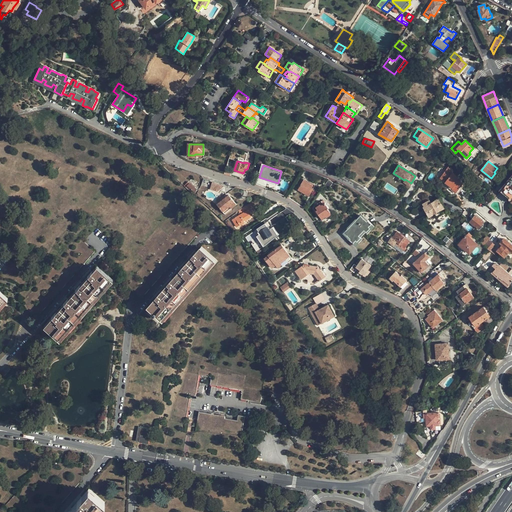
[(460,166),(457,169),(459,173),(464,177),(468,172),(460,166)]
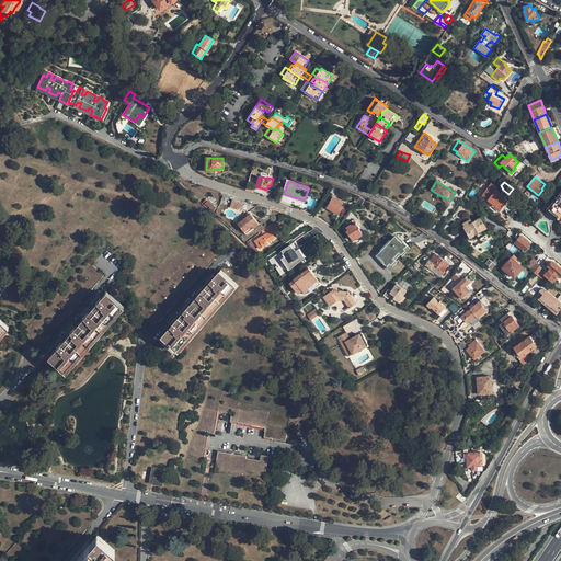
[(501,210),(508,201),(508,199),(495,190),(496,189),(490,183),(482,194),(488,198),(488,199),(495,206),(501,210)]
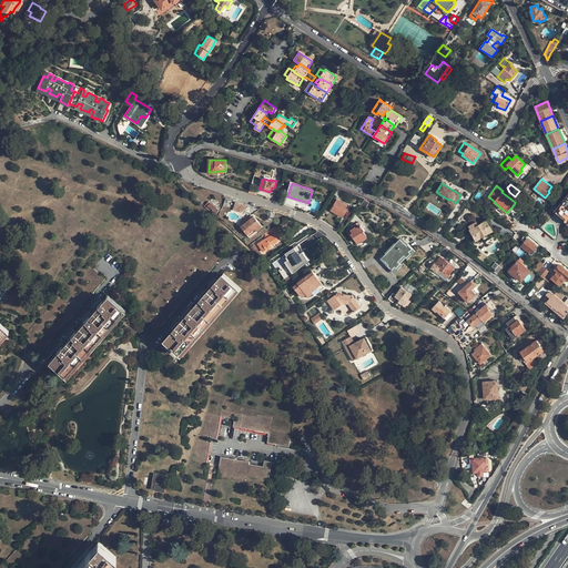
[(567,195),(556,212),(567,222),(567,195)]
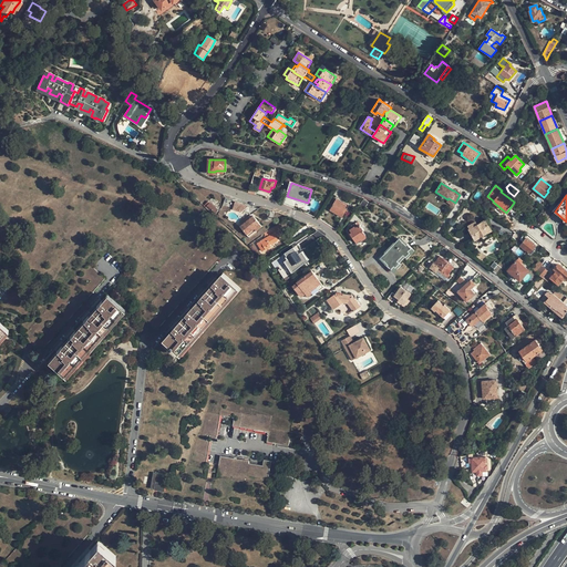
[(259,208),(225,198),(223,205),(251,214),(259,208)]
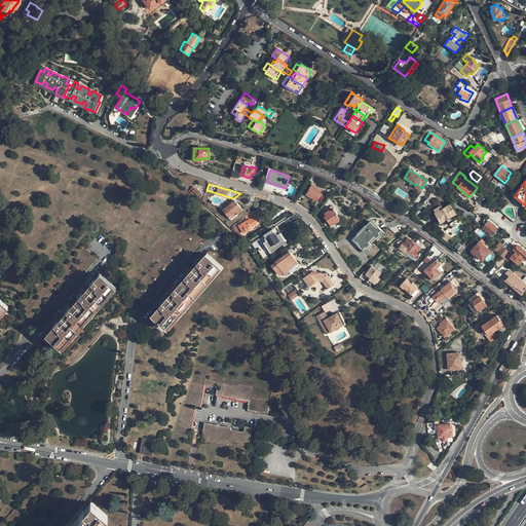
[(322,190),(315,186),(312,185),(306,195),(317,201),(322,193),(320,192),(322,190)]
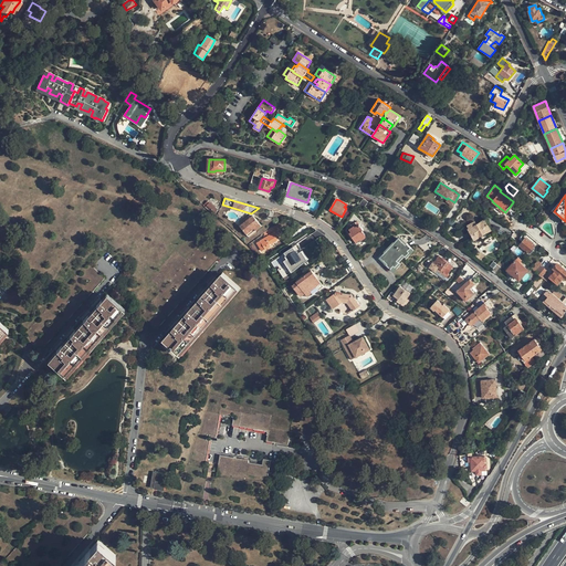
[(367,202),(363,199),(358,206),(362,209),(367,202)]
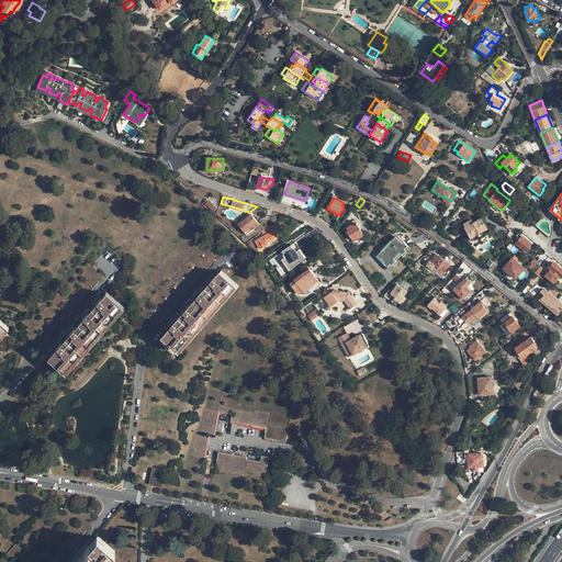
[(202,204),(212,213),(216,209),(206,200),(202,204)]
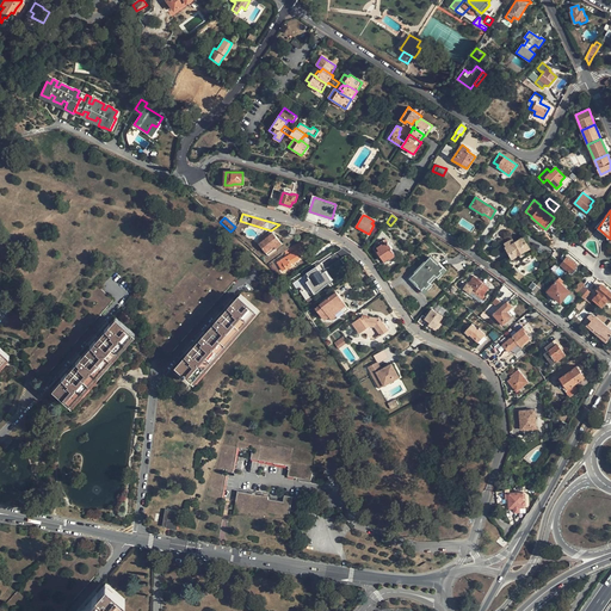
[(266,252),(281,241),(278,238),(273,232),(259,244),(266,252)]
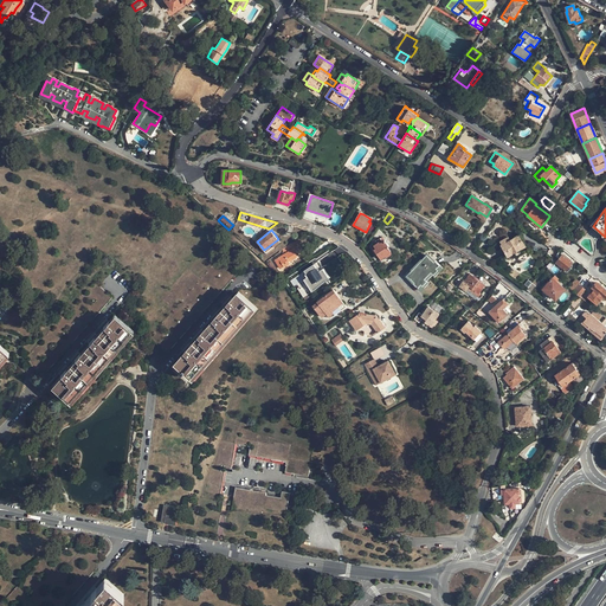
[(508,257),(515,252),(520,250),(527,246),(520,234),(502,245),(508,257)]
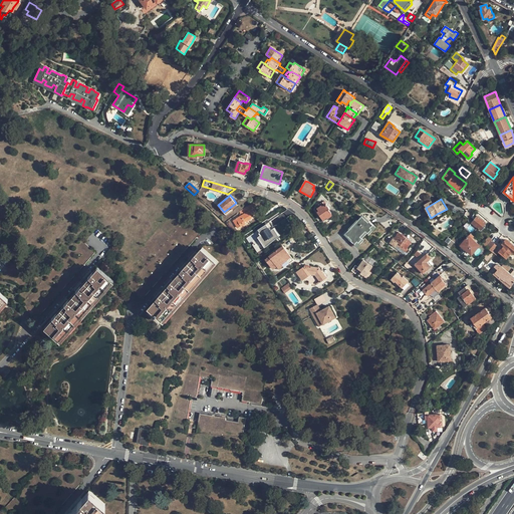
[(225,214),(237,205),(236,203),(224,212),(225,214)]
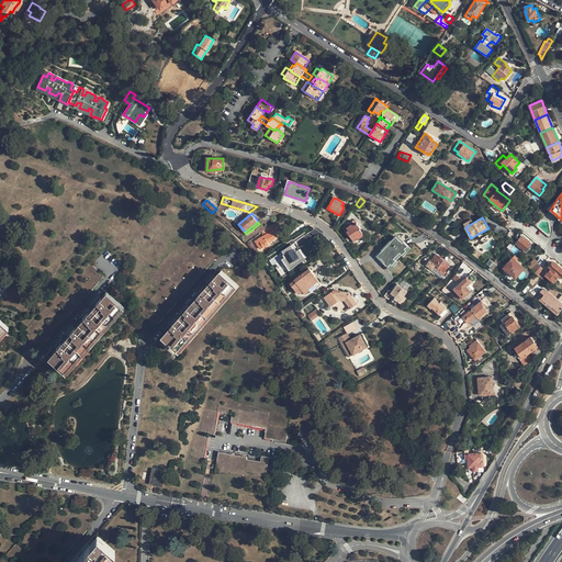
[(351,224),(347,227),(349,229),(347,231),(353,239),(358,237),(359,237),(362,235),(362,233),(360,229),(361,228),(357,223),(352,225),(351,224)]
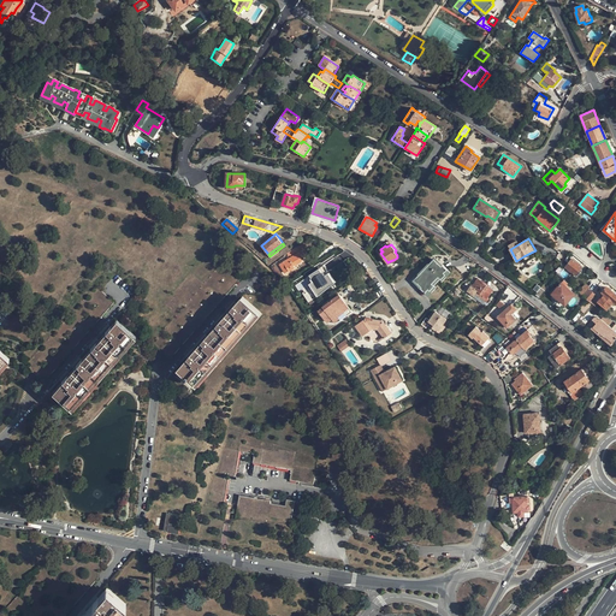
[(301,254),(298,250),(294,253),(292,253),(289,255),(291,256),(279,264),(285,272),(294,267),(292,265),(303,259),(301,254)]
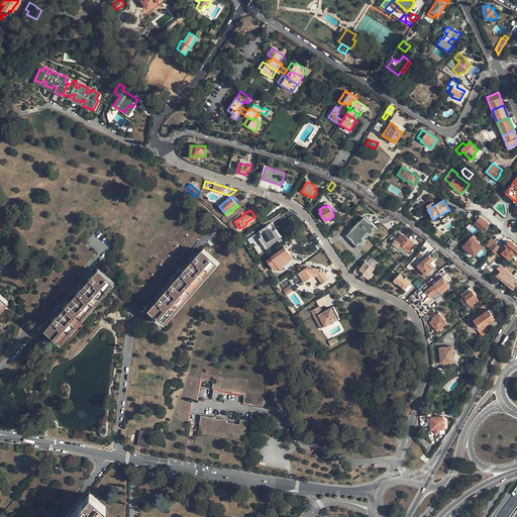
[(365,217),(355,226),(365,234),(368,231),(370,233),(374,229),(373,228),(375,225),(372,222),(371,223),(365,217)]
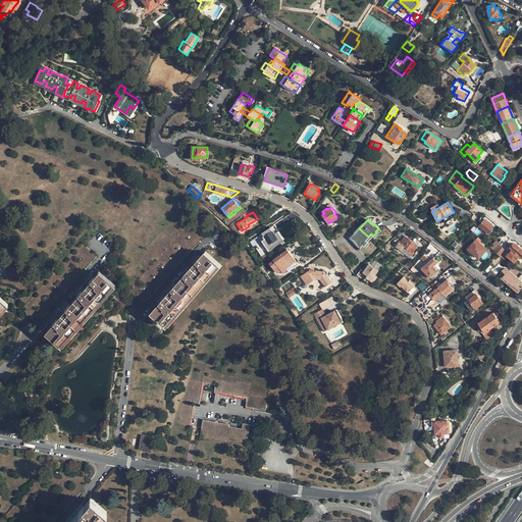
[(487,232),(493,226),(484,219),(479,225),(487,232)]
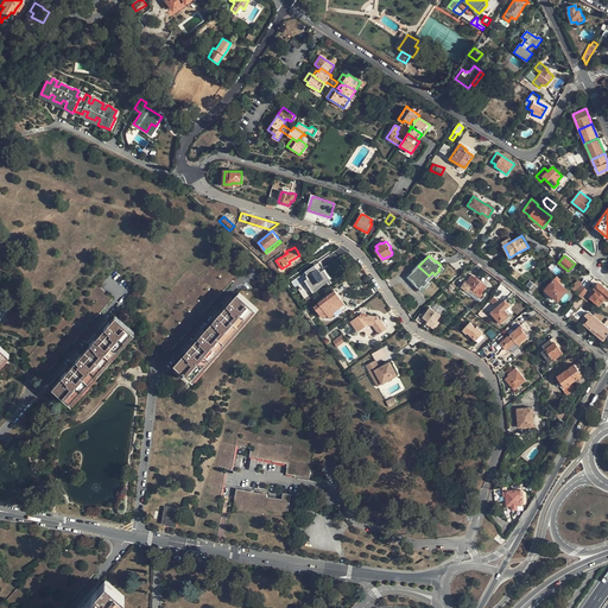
[(305,272),(310,268),(308,265),(299,270),(304,277),(308,276),(305,272)]
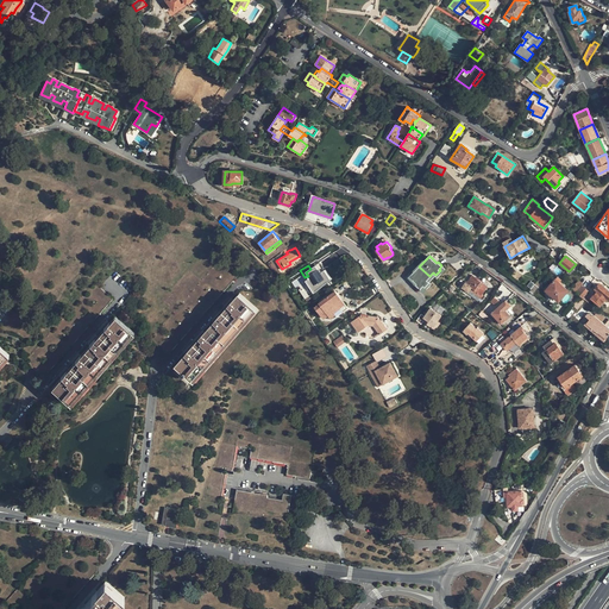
[(324,278),(315,265),(311,269),(306,272),(308,276),(314,284),(318,282),(319,282),(324,278)]
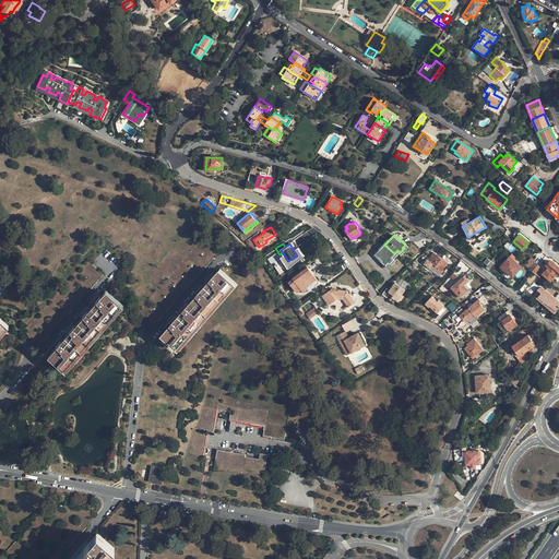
[(392,257),(394,253),(384,245),(376,253),(382,260),(381,261),(385,264),(388,262),(390,263),(394,259),(392,257)]
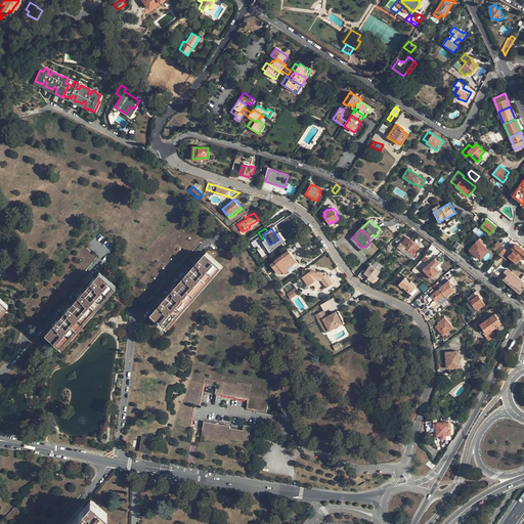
[(420,246),(405,236),(401,244),(400,243),(397,247),(403,251),(404,250),(413,257),(416,254),(415,253),(420,246)]
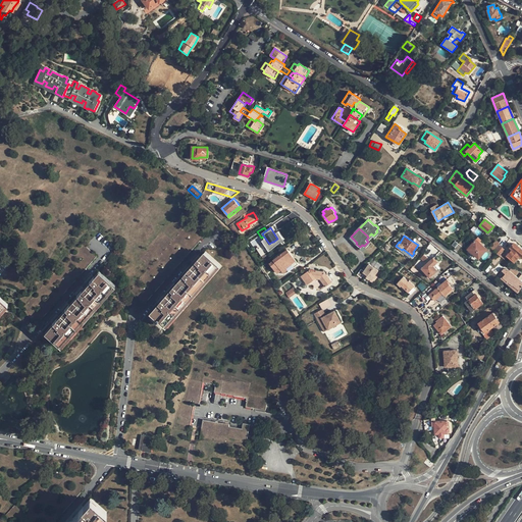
[(481,240),(477,237),(467,249),(479,258),(487,249),(479,242),(481,240)]
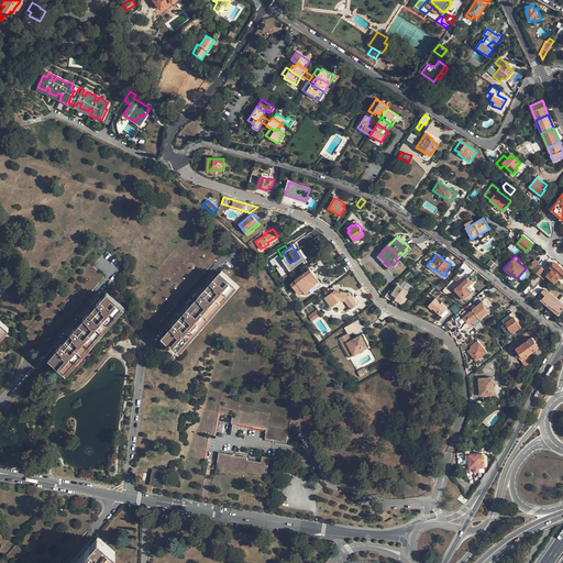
[(422,266),(417,262),(410,268),(416,273),(422,266)]
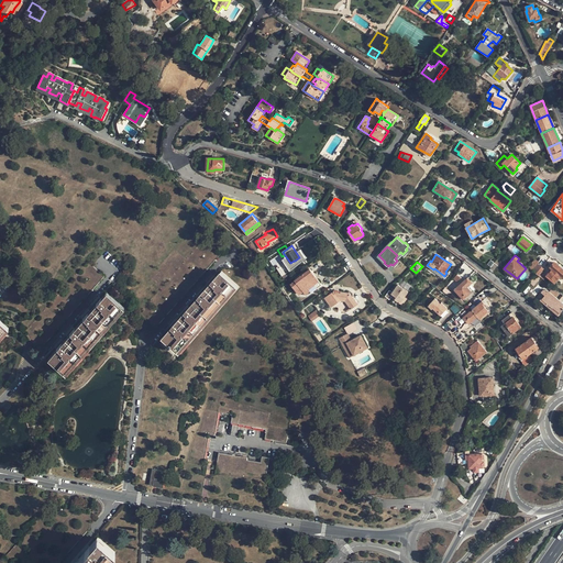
[(498,266),(494,262),(489,268),(488,268),(494,273),(498,266)]
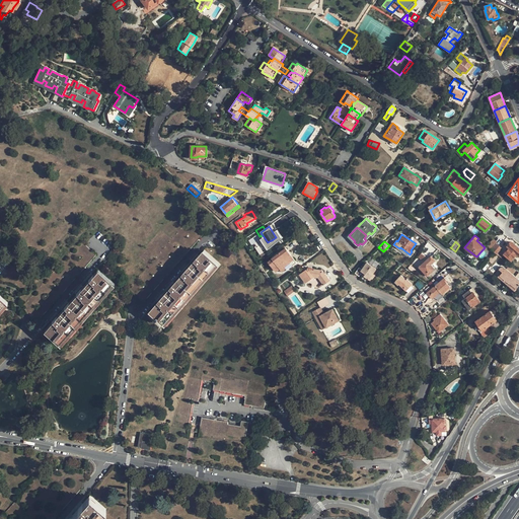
[(518,252),(518,248),(511,241),(507,246),(509,247),(504,253),(508,256),(507,258),(509,261),(510,258),(511,260),(515,255),(517,256),(518,252)]
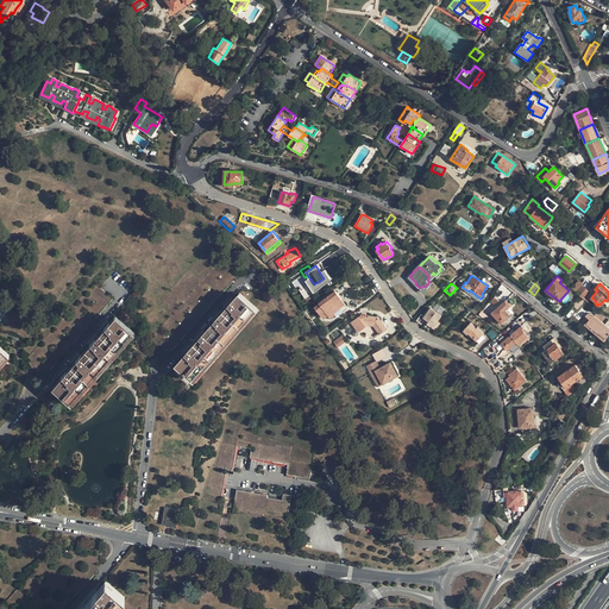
[(577,289),(576,292),(581,296),(586,288),(582,284),(577,289)]
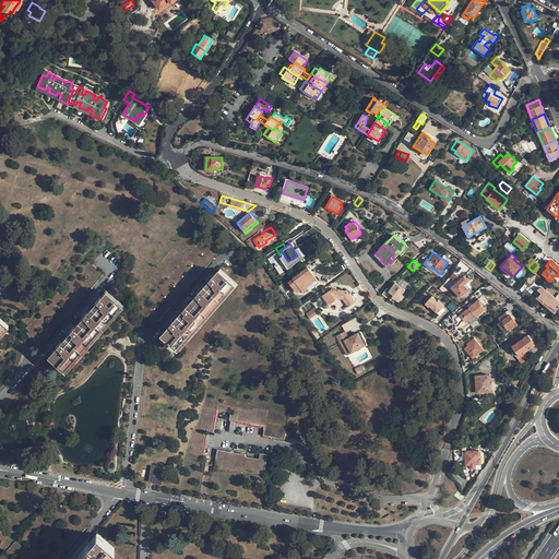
[(542,268),(538,264),(533,272),(536,274),(539,271),(542,268)]
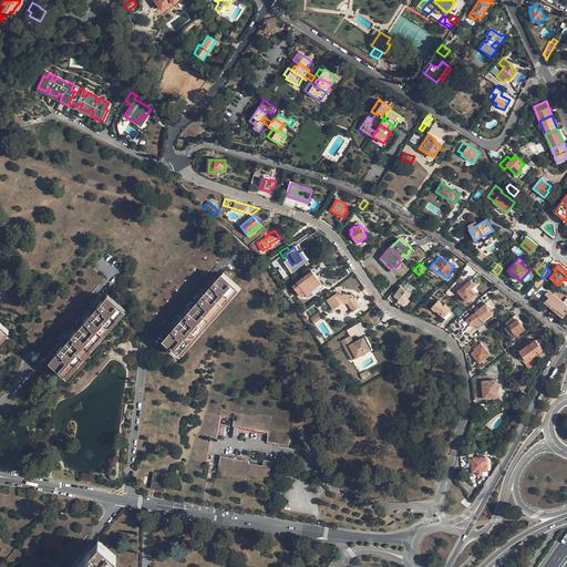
[(316,286),(321,282),(312,271),(297,282),(297,284),(294,286),(301,297),(306,294),(308,296),(312,294),(310,291),(317,287),(316,286)]
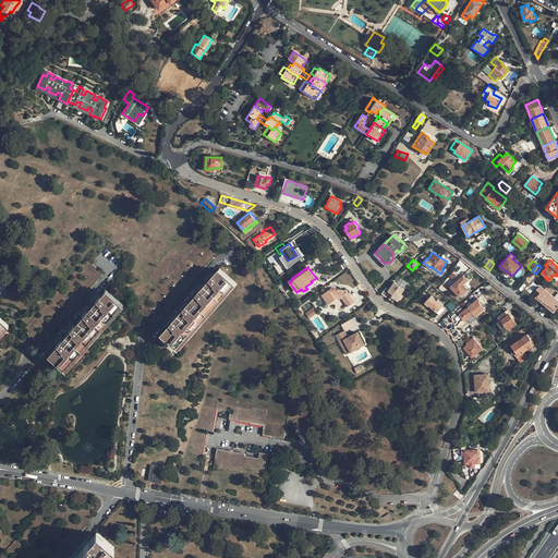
[(233,283),(219,270),(165,335),(178,347),(233,283)]
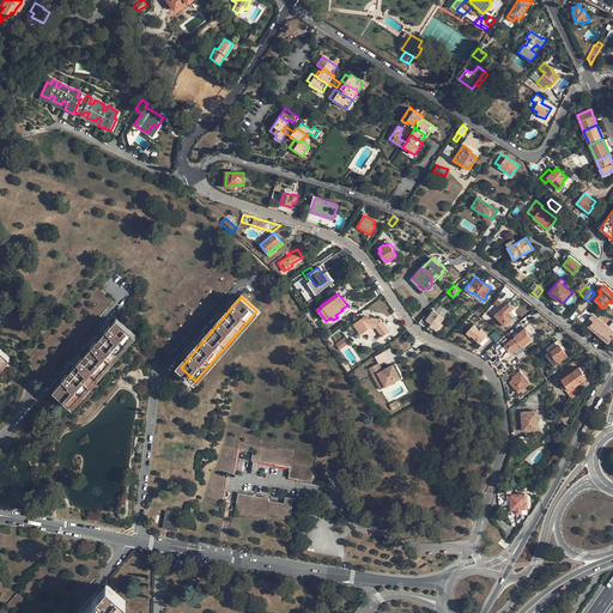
[(509,303),(495,315),(504,326),(513,317),(508,311),(513,307),(509,303)]
